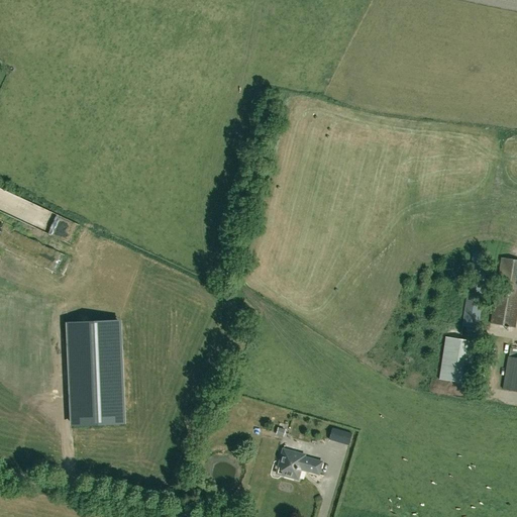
[(461,326),(477,328),(488,256),(473,253),(461,326)]
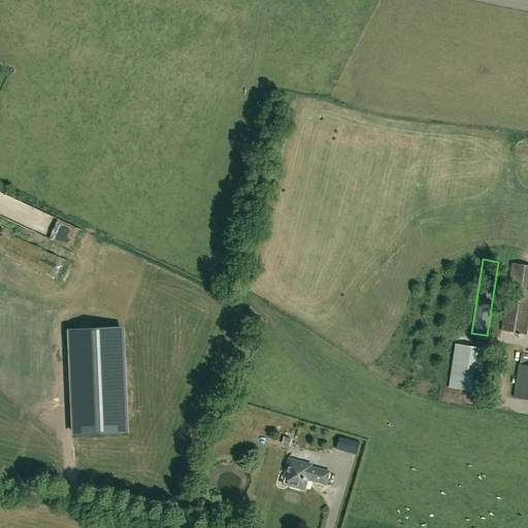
[(527,316),(527,266),(512,264),(500,330),(525,334),(527,316)]
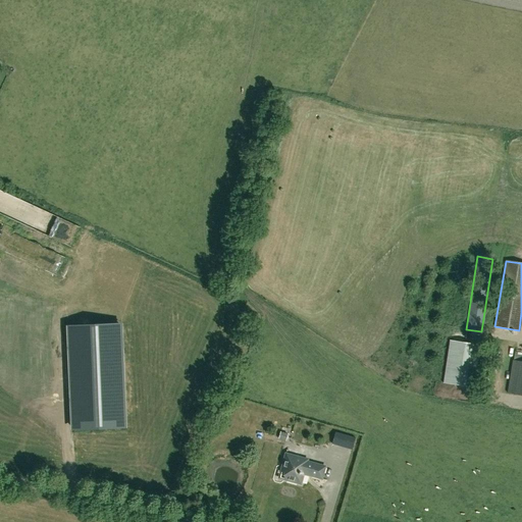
[(473,387),(479,345),(449,340),(442,382),(473,387)]
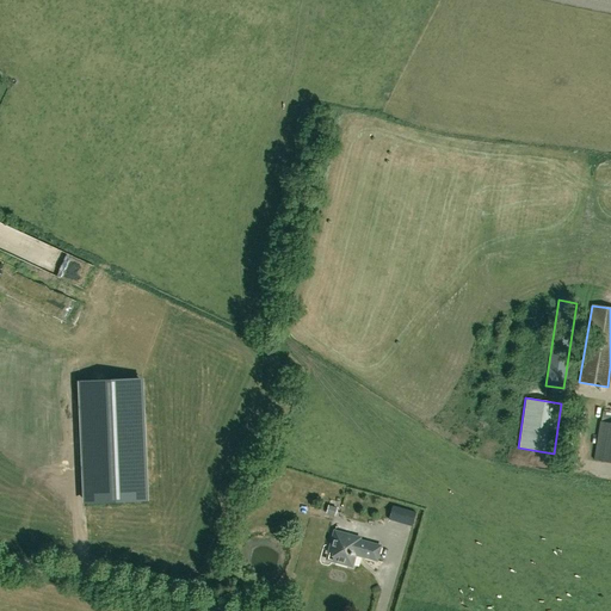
[(593,455),(610,455),(610,405),(600,406),(600,415),(594,415),(593,455)]
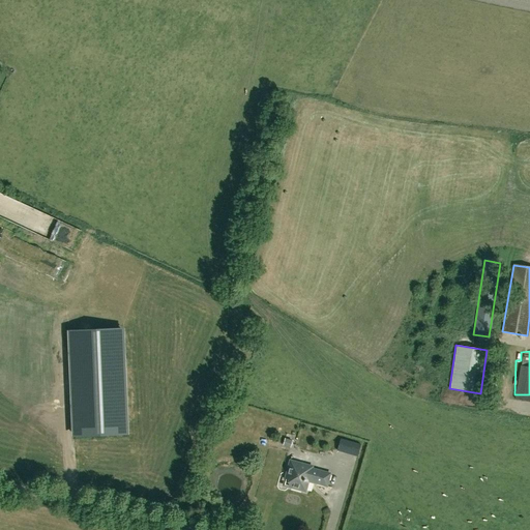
[(341,439),(337,449),(357,455),(360,445),(341,439)]
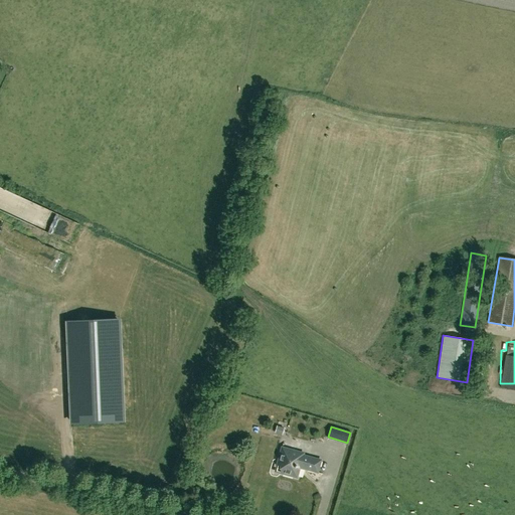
[(283,465),(280,474),(297,478),(300,468),(318,473),(321,461),(303,456),(304,454),(282,448),(279,460),(281,464),(283,465)]
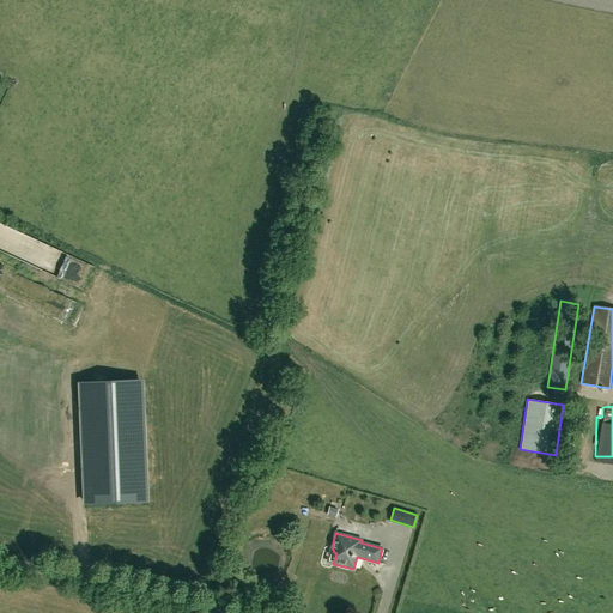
[(199,596),(196,604),(208,607),(211,600),(199,596)]
